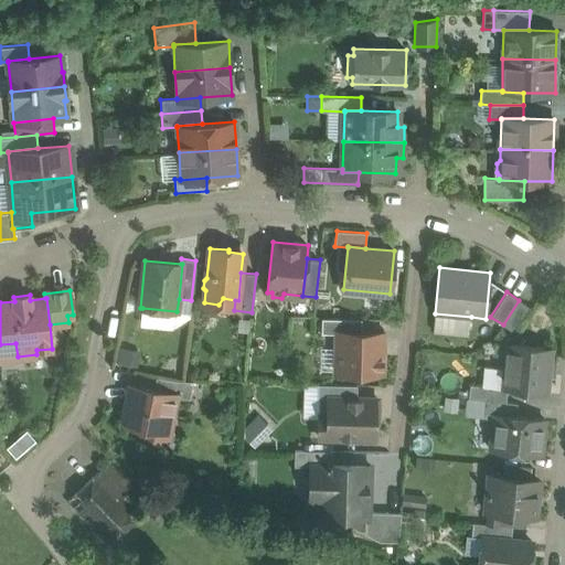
[(142,308),(139,330),(174,334),(190,322),(191,300),(179,299),(177,311),(142,308)]
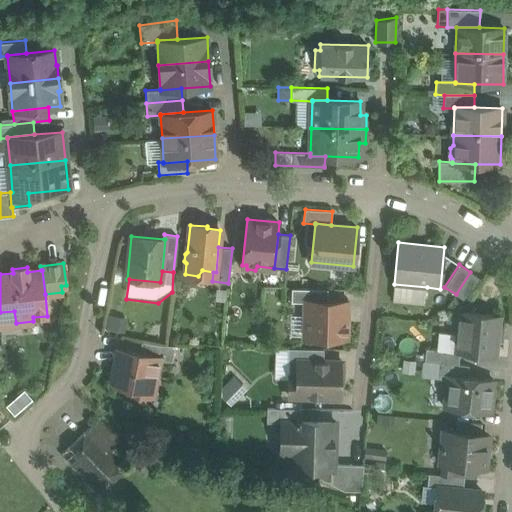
[(482,279),(470,272),(456,294),(467,302),(482,279)]
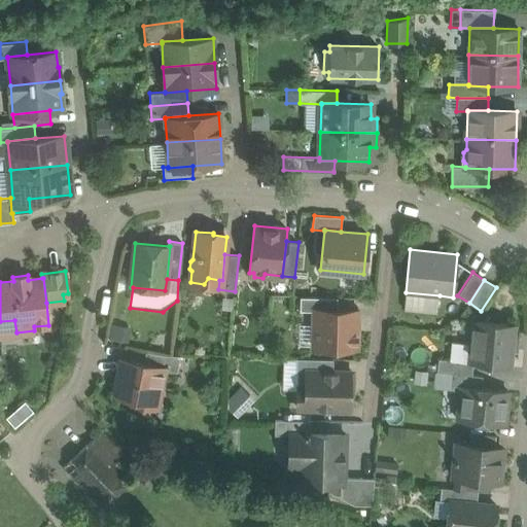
[(440,295),(406,292),(403,309),(438,313),(440,295)]
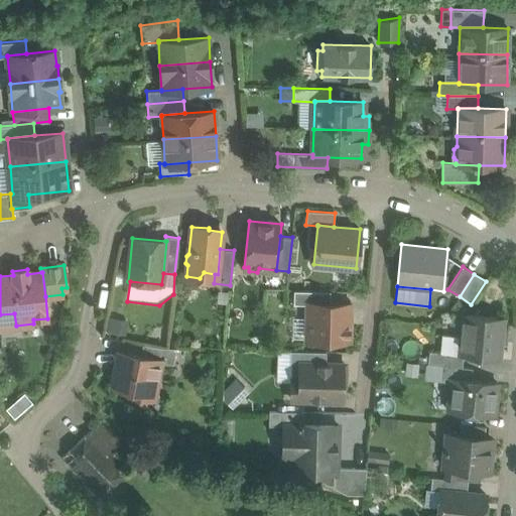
[(330,291),(293,290),(293,303),(307,304),(307,303),(330,303),(330,291)]
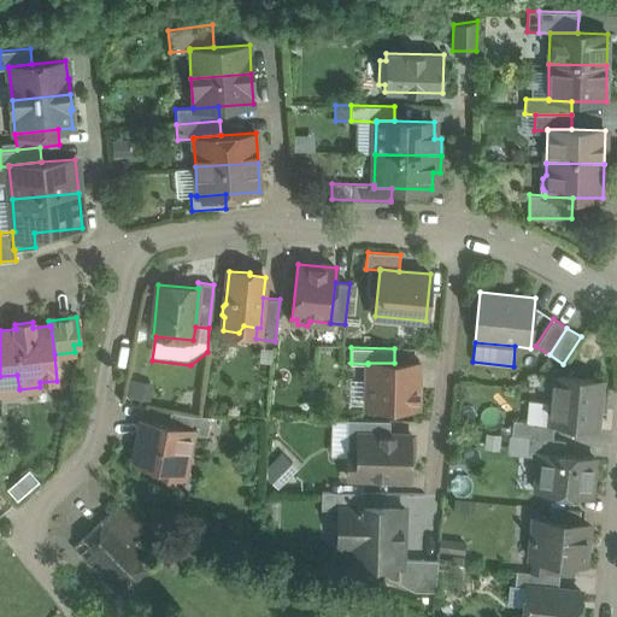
[(394,363),(368,363),(368,364),(366,406),(417,407),(418,364),(394,363)]
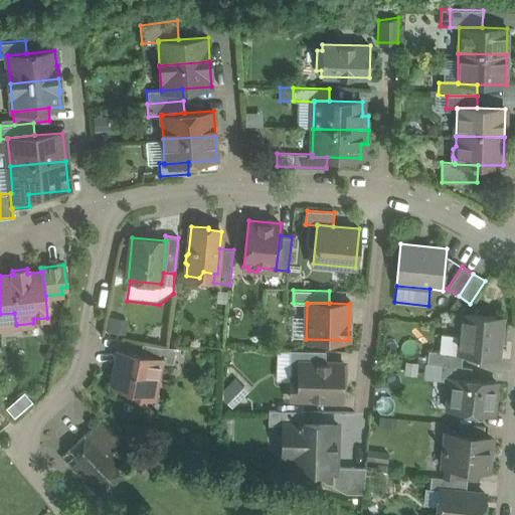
[(502,317),(462,313),(462,315),(460,335),(458,353),(463,354),(499,357),(502,317)]
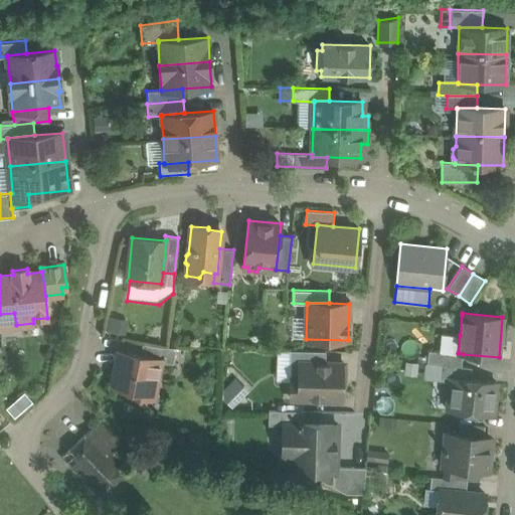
[(451,314),(449,334),(460,335),(462,315),(451,314)]
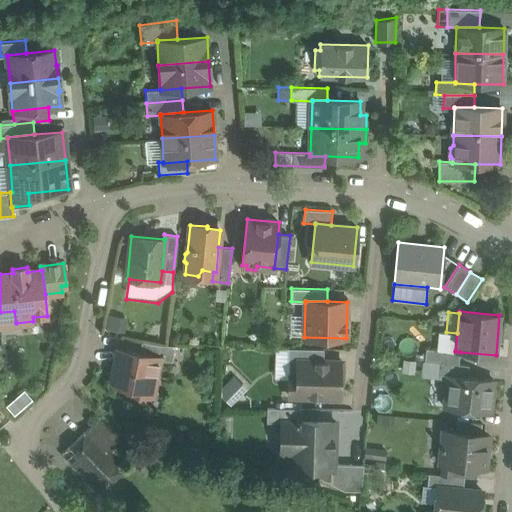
[(455,351),(457,333),(446,332),(438,331),(436,349),(455,351)]
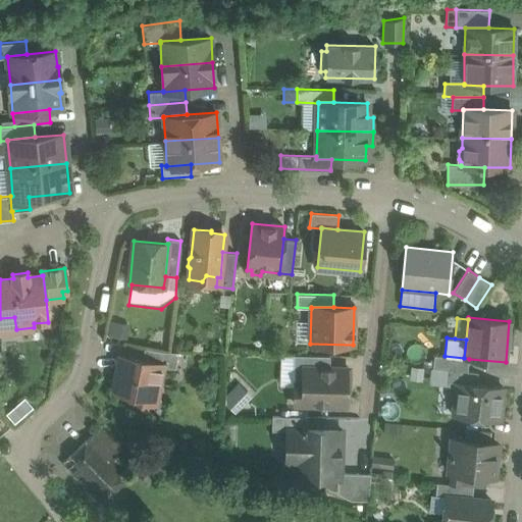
[(178,352),(163,352),(145,348),(142,361),(163,365),(163,366),(175,368),(178,352)]
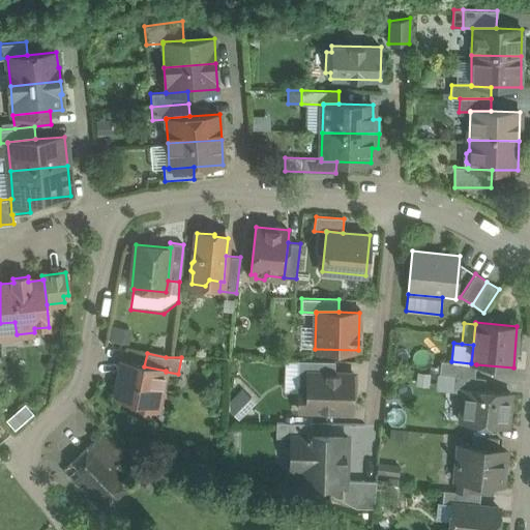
[(298,360),(287,360),(286,395),(303,396),(303,393),(307,389),(307,375),(297,374),(298,360)]
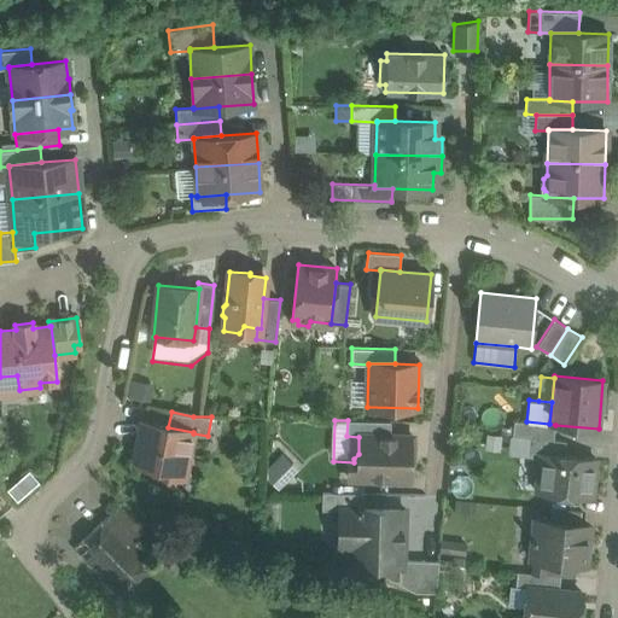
[(391,421),(348,420),(347,436),(359,437),(359,435),(390,436),(391,421)]
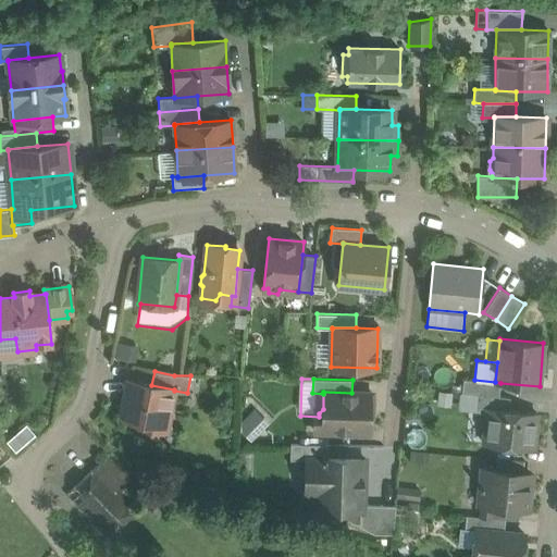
[(474,380),(463,379),(461,393),(478,394),(498,396),(500,383),(495,382),(474,380)]
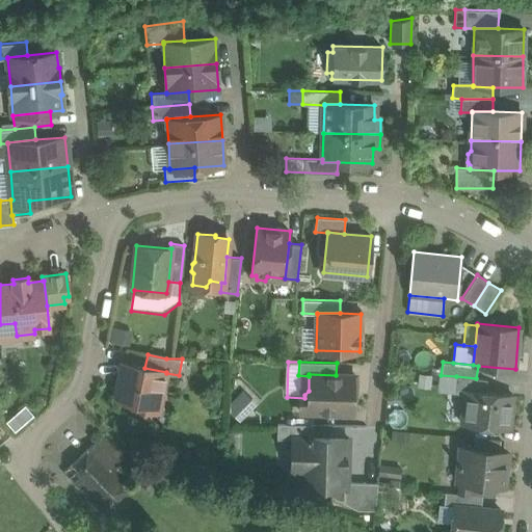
[(144,368),(122,364),(115,398),(135,401),(134,406),(155,410),(158,392),(162,393),(166,373),(166,372),(144,368)]
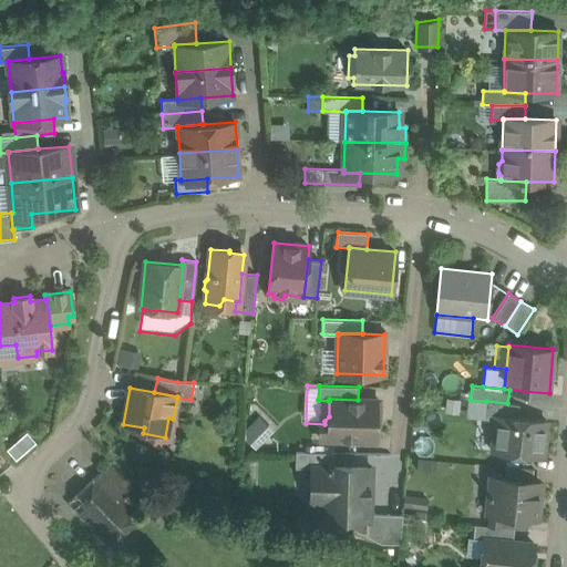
[(358,400),(329,399),(329,401),(329,416),(325,421),(325,424),(325,434),(328,439),(374,440),(375,423),(379,423),(379,400),(358,400)]
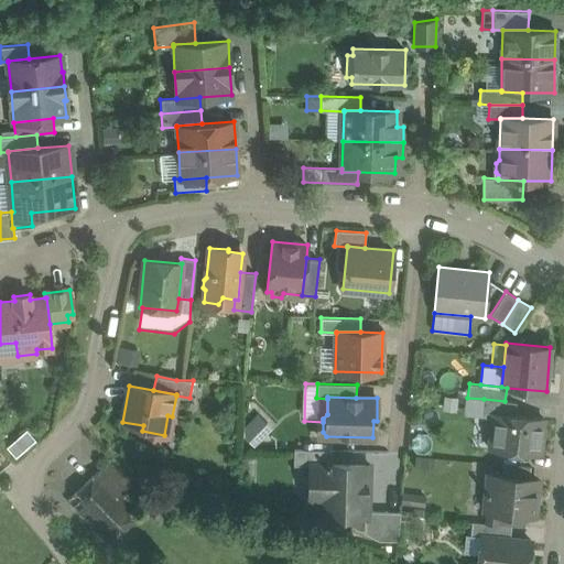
[(467,398),(466,415),(481,416),(484,399),(467,398)]
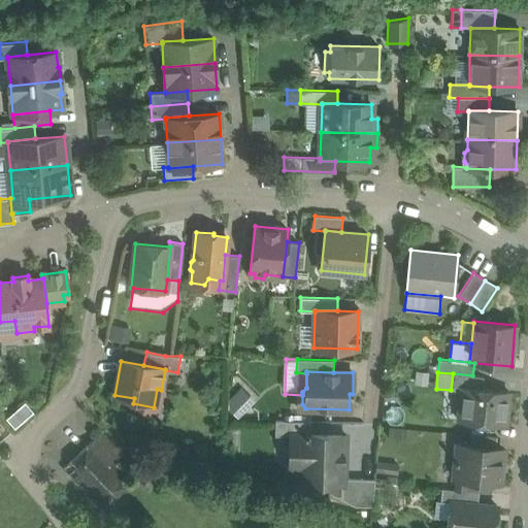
[(472,375),(453,373),(451,390),(461,391),(462,387),(482,389),(483,376),(472,375)]
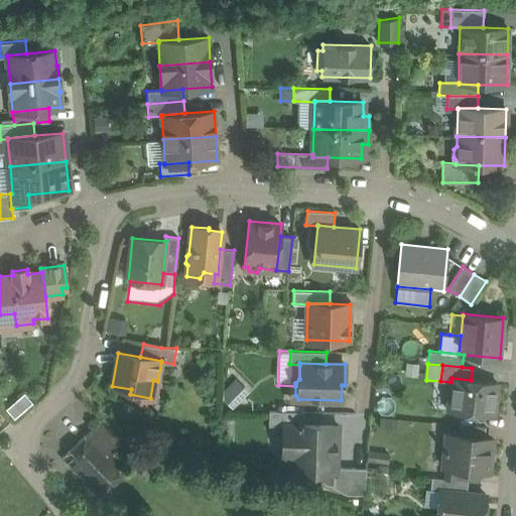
[(230,406),(248,390),(236,376),(218,392),(230,406)]
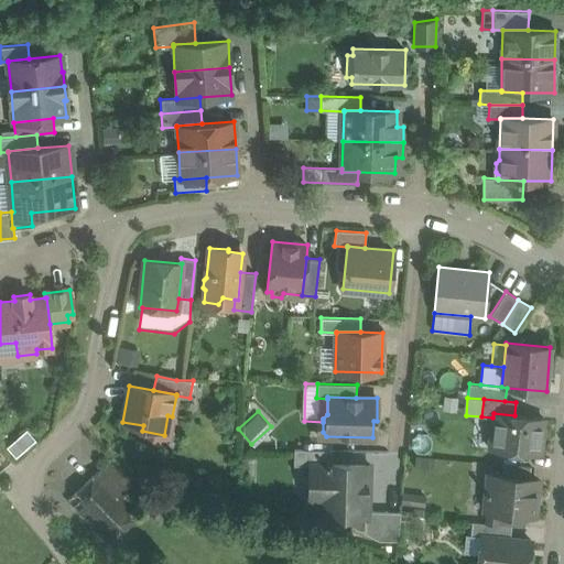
[(514,415),(494,413),(492,418),(489,448),(540,454),(543,419),(514,415)]
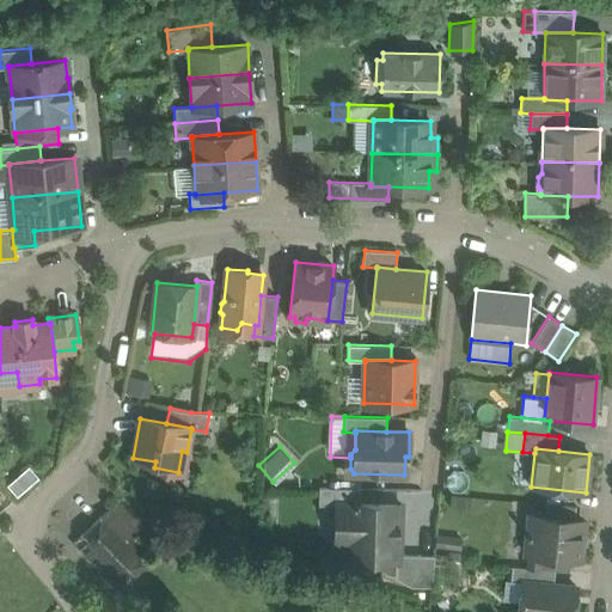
[(31,465),(8,483),(17,495),(40,477),(31,465)]
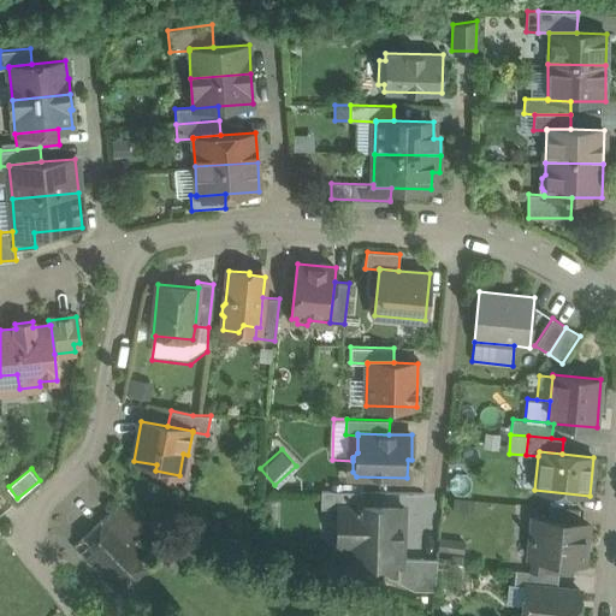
[(362,491),(321,490),(320,508),(337,509),(342,509),(351,509),(351,508),(362,508),(362,491)]
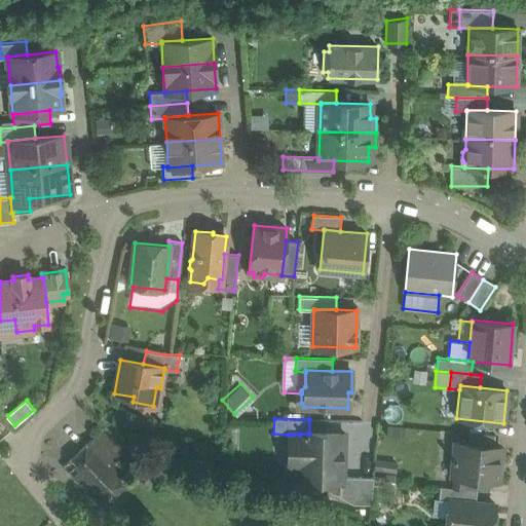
[(122,450),(102,428),(91,439),(112,459),(122,450)]
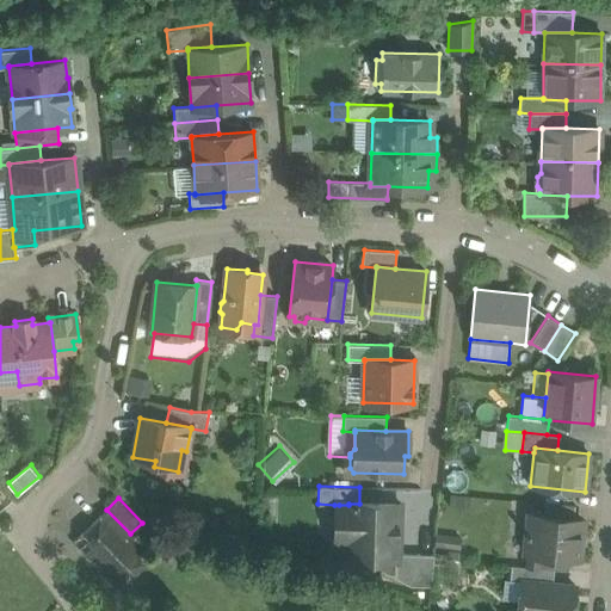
[(575,505),(545,501),(544,516),(574,518),(575,505)]
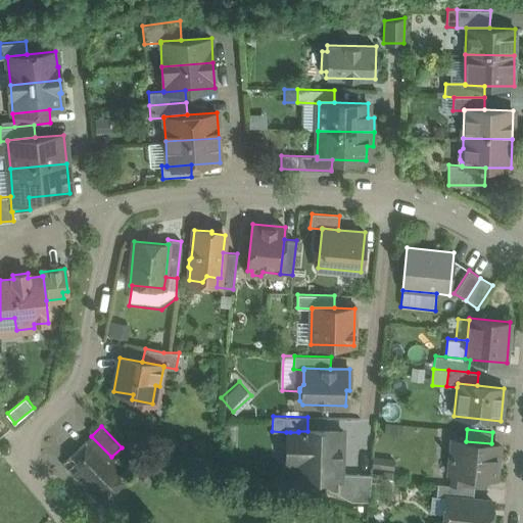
[(307,431),(298,431),(298,432),(290,432),(290,450),(297,450),(297,468),(296,475),(317,476),(339,477),(339,474),(341,474),(342,443),(343,441),(344,432),(307,431)]
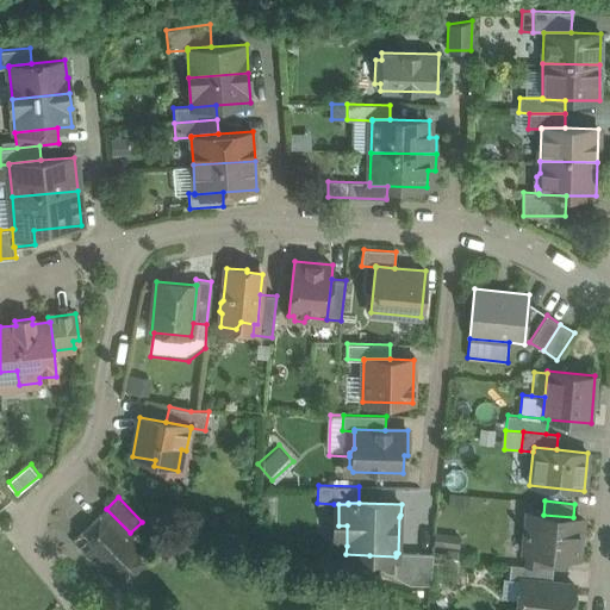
[(332,546),(347,546),(347,526),(338,526),(338,504),(334,504),(332,546)]
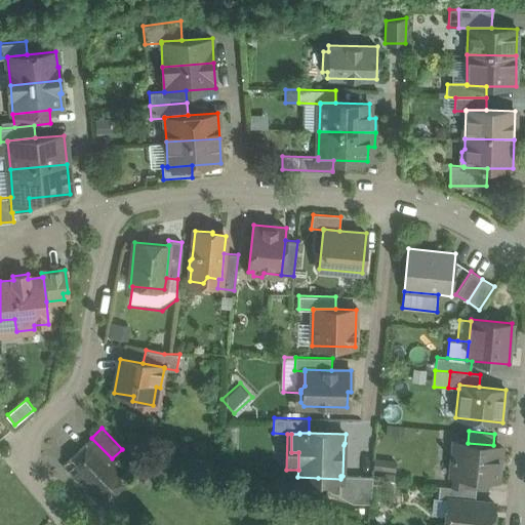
[(112,458),(91,438),(63,466),(102,505),(129,477),(112,458)]
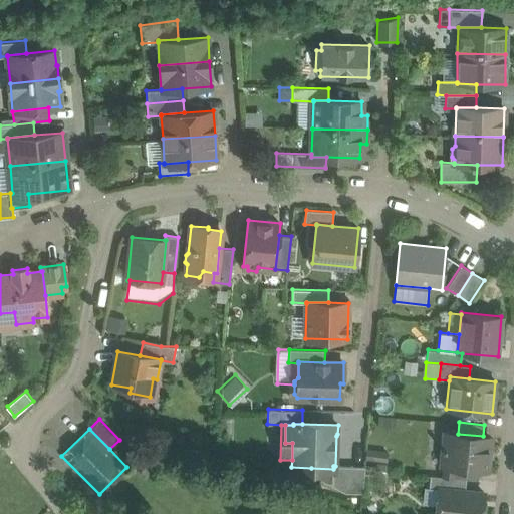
[(458,434),(446,433),(443,465),(455,466),(479,469),(487,469),(490,437),(483,436),(458,434)]
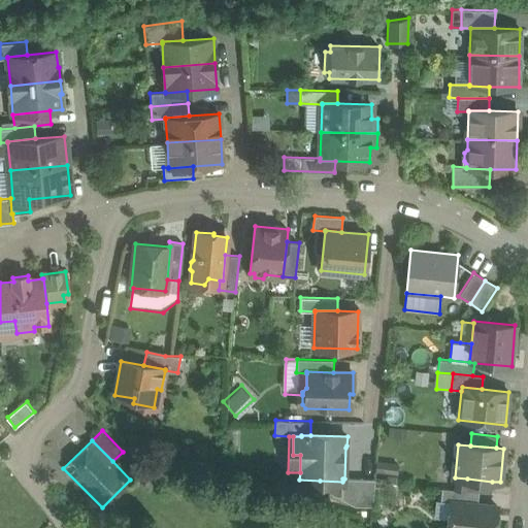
[(467,479),(455,477),(453,490),(465,491),(467,479)]
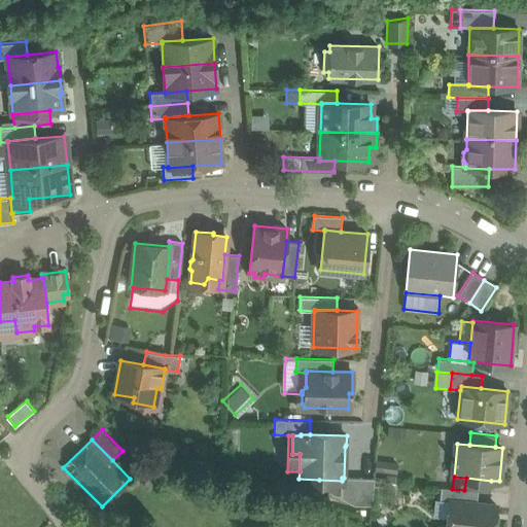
[(374,479),(346,478),(344,478),(342,478),(342,481),(319,480),(319,487),(337,495),(340,495),(340,497),(354,504),(372,505),(374,479)]
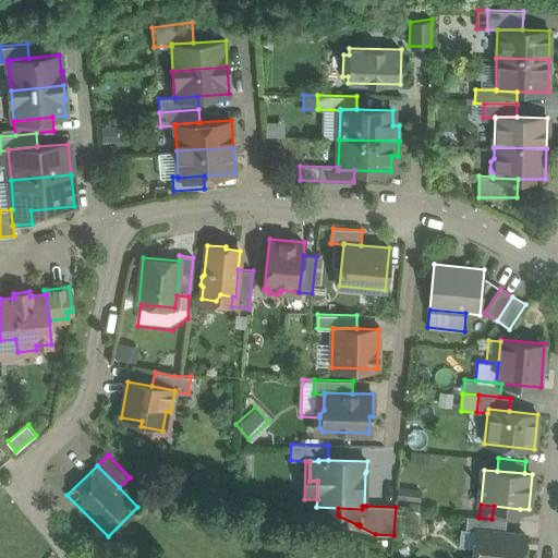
[(520,509),(494,506),(492,519),(506,520),(519,521),(520,509)]
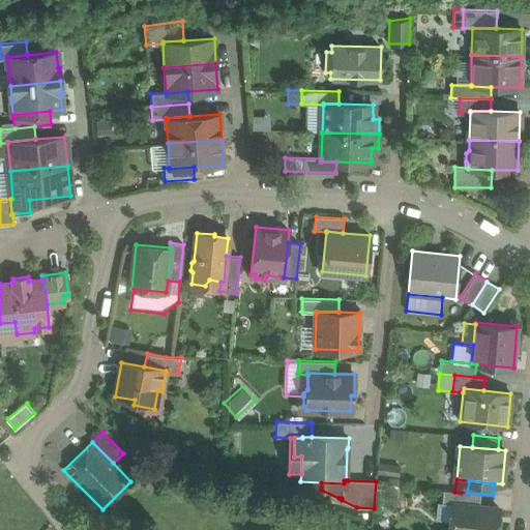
[(467,493),(454,492),(443,491),(442,503),(452,504),(479,506),(480,494),(467,493)]
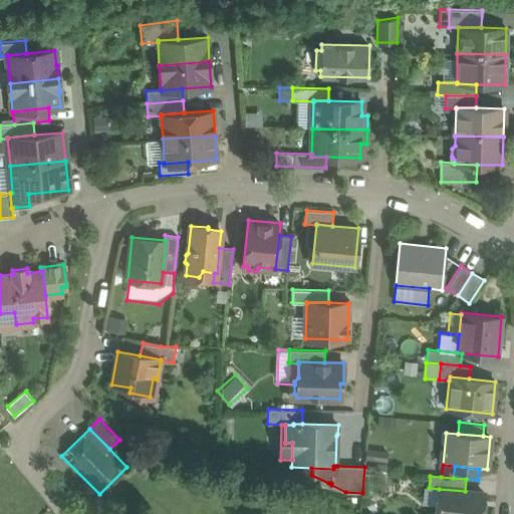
[(424,488),(423,504),(437,505),(439,489),(429,488),(424,488)]
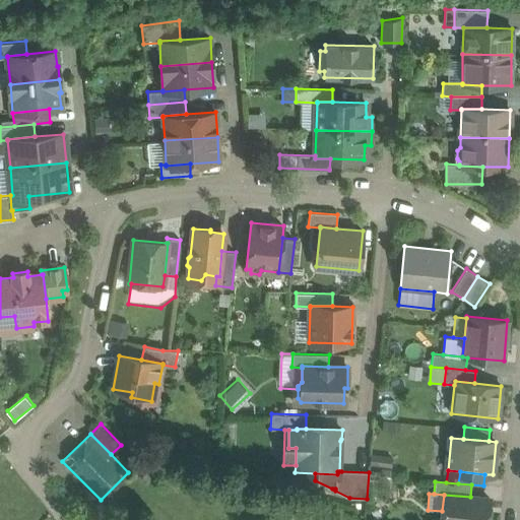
[(470,497),(444,495),(442,511),(441,519),(488,519),(490,499),(470,497)]
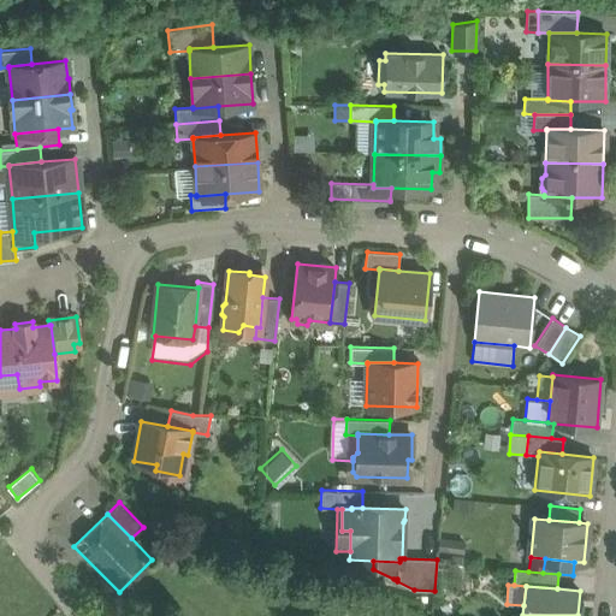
[(392,615),(394,612),(394,611),(371,604),(369,615),(368,615),(392,615)]
